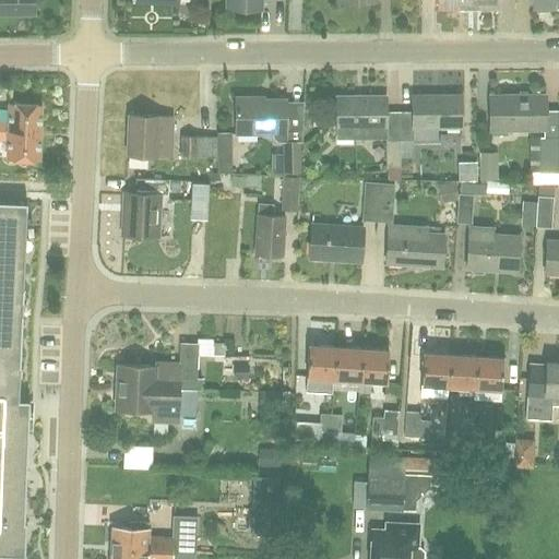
[(0,0),(0,13),(35,13),(34,0),(0,0)]
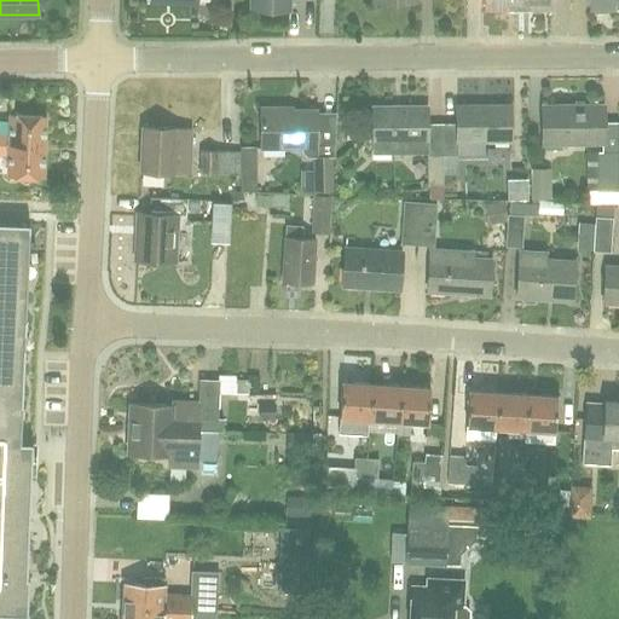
[(252,0),(253,9),(267,10),(271,12),(279,12),(282,10),(288,10),(288,0),(252,0)]
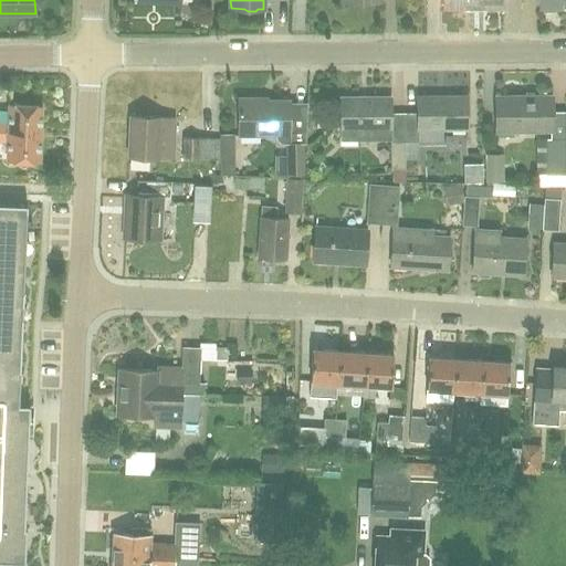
[(565,0),(540,0),(540,7),(542,7),(542,9),(544,11),(553,11),(556,8),(556,7),(565,6),(565,0)]
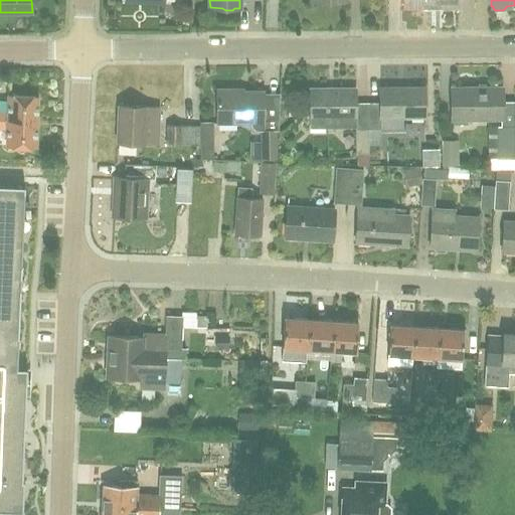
[(501,121),(502,121),(502,89),(451,90),(452,122),(501,121)]
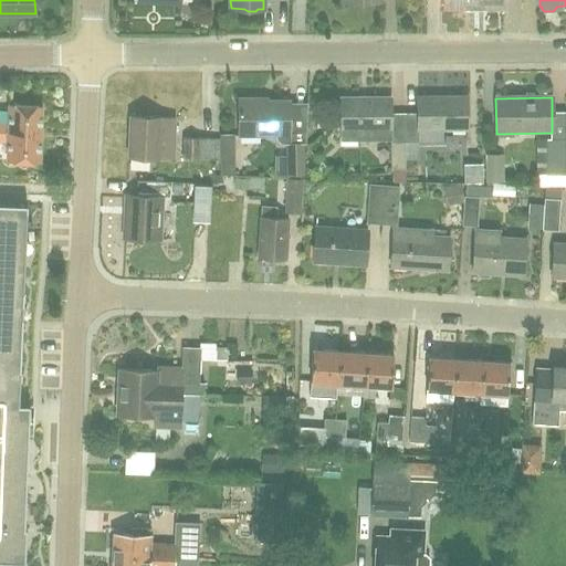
[(289,136),(289,102),(258,102),(258,98),(238,98),(238,136),(289,136)]
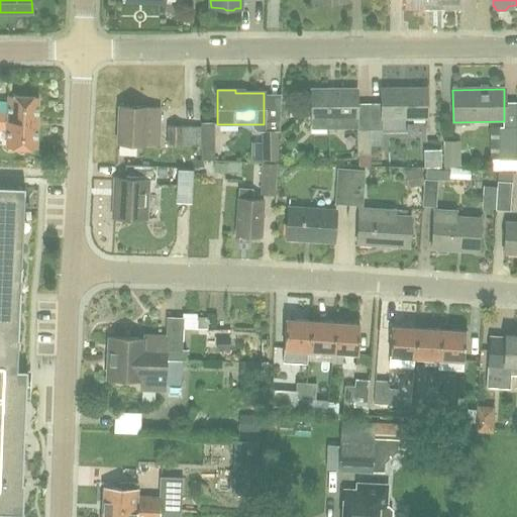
[(369,132),(369,105),(356,105),(356,90),(312,91),(311,119),(355,119),(356,132),(356,152),(357,152),(358,165),(370,166),(370,152),(370,132),(369,132)]
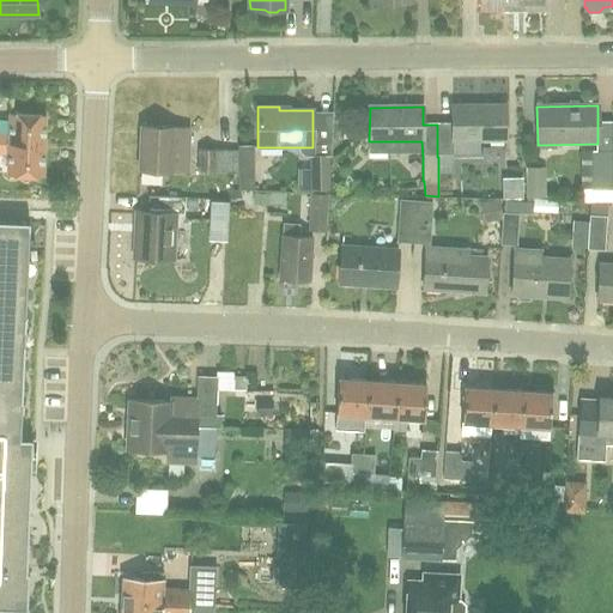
[(437,157),(438,157),(451,156),(451,140),(505,140),(505,107),(451,107),(450,125),(437,125),(437,157)]
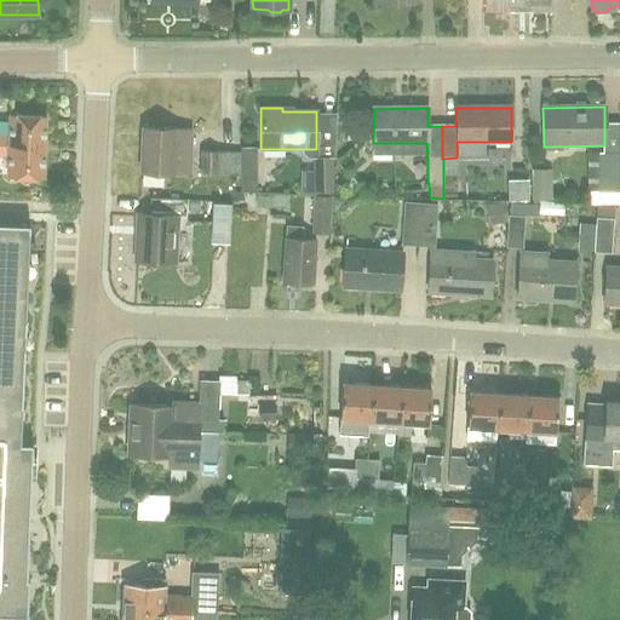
[(0,143),(46,145),(47,115),(11,113),(11,135),(0,135),(0,143)]
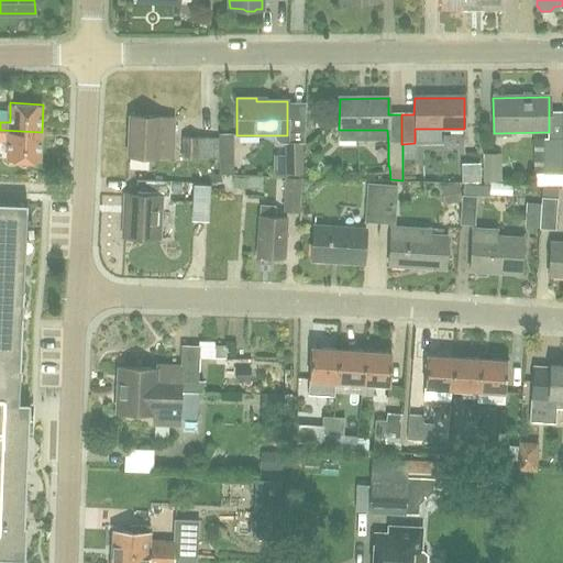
[(130,114),(130,135),(129,155),(159,156),(174,157),(175,118),(161,117),(130,114)]
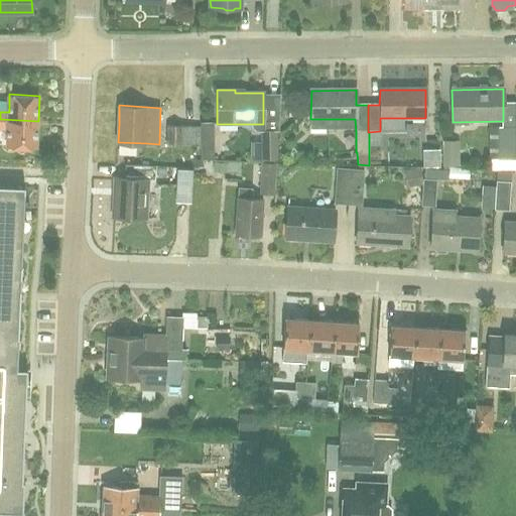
[(38,121),(0,119),(0,128),(8,129),(7,146),(37,147),(38,121)]
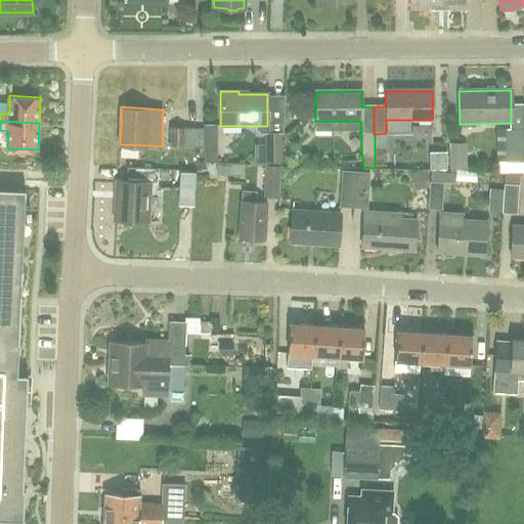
[(523,123),(511,123),(510,123),(510,128),(506,128),(506,160),(498,160),(497,172),(523,172),(523,161),(523,131),(523,123)]
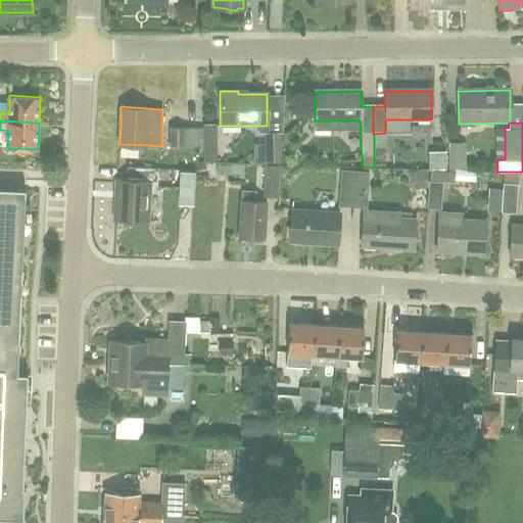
[(186,127),(186,128),(171,127),(170,147),(185,147),(203,147),(204,127),(186,127)]
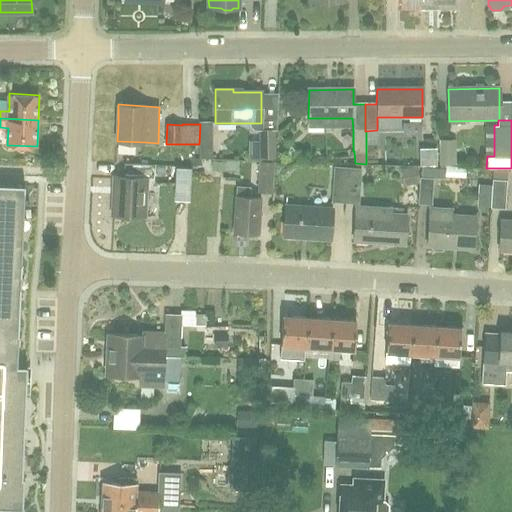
[(258,128),(258,158),(275,158),(274,128),(258,128)]
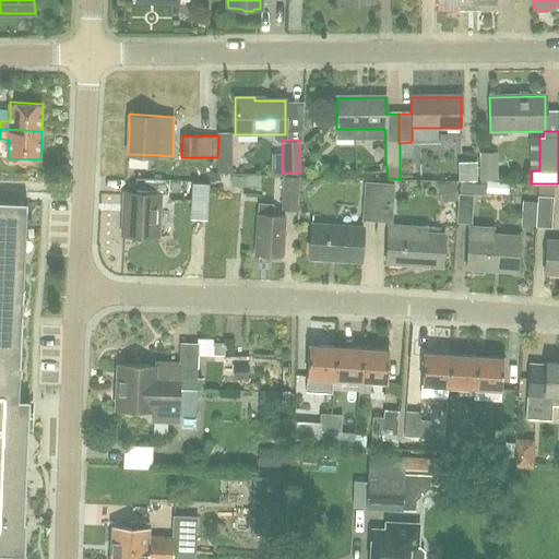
[(479,152),(479,180),(498,180),(498,152),(479,152)]
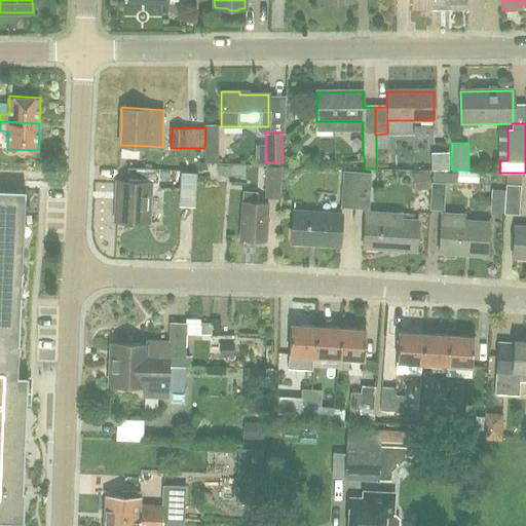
[(217,165),(217,176),(230,177),(231,166),(217,165)]
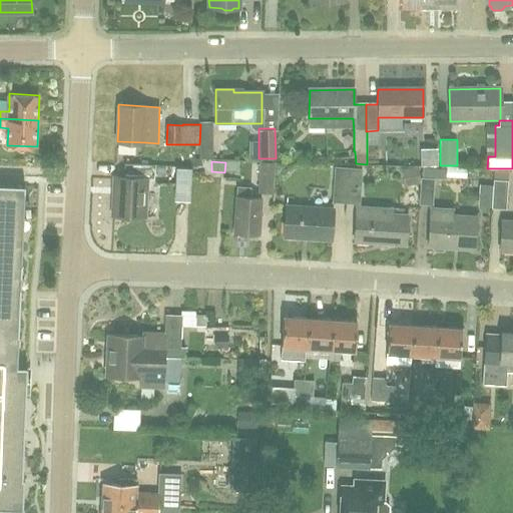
[(275,162),(274,162),(259,161),(258,192),(274,192),(275,162)]
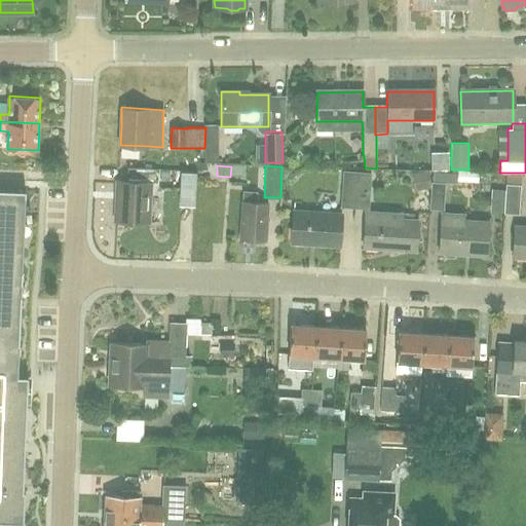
[(156,170),(128,167),(127,180),(118,180),(116,221),(149,223),(150,182),(155,183),(156,170)]
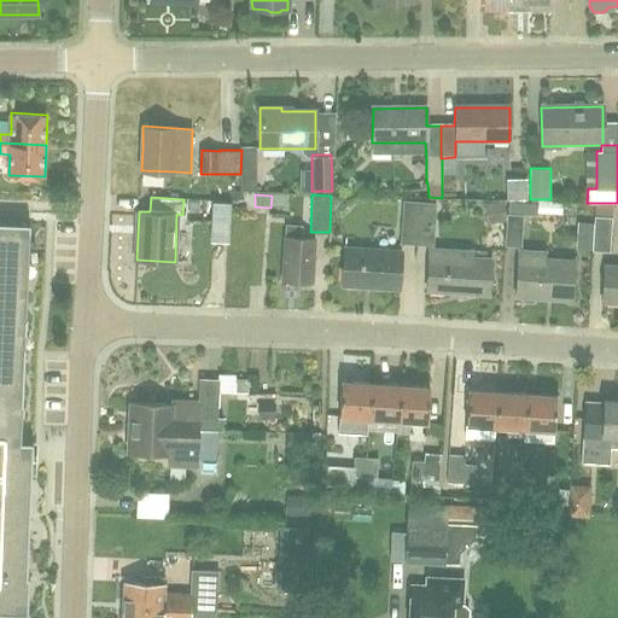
[(418,244),(420,202),(402,199),(400,243),(418,244)]
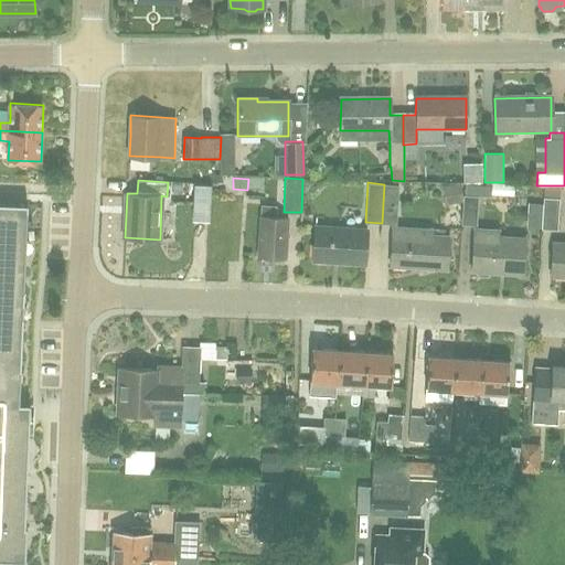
[(464,194),(462,196),(460,224),(477,225),(478,196),(490,196),(491,194),(513,195),(514,184),(491,182),(491,185),(466,183),(465,195),(464,194)]
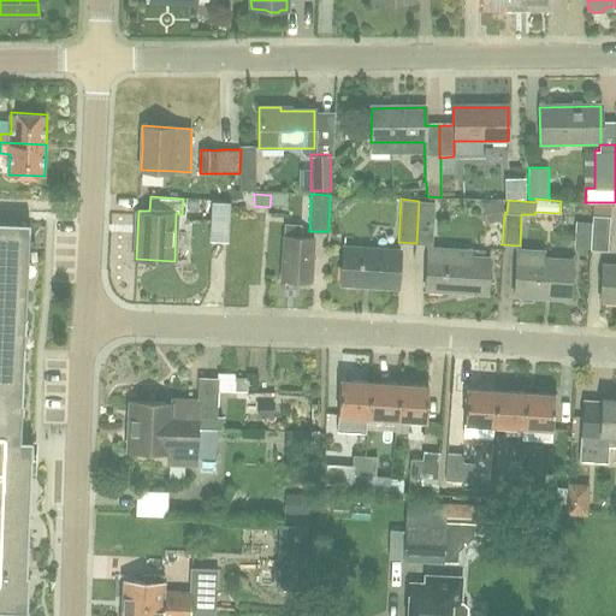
[(434,202),(419,201),(416,243),(432,244),(434,202)]
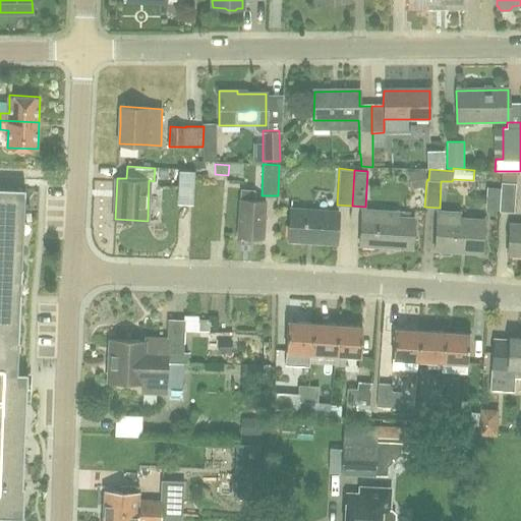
[(502,172),(499,211),(513,212),(516,173),(502,172)]
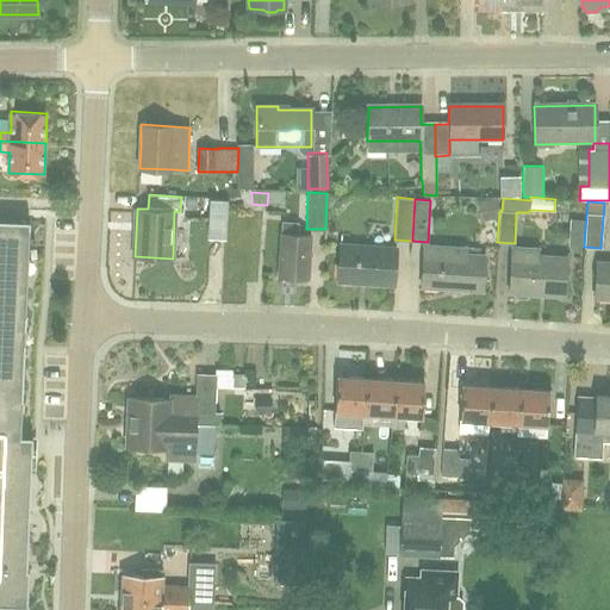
[(0,604),(2,605),(1,609),(20,609),(22,607),(26,607),(27,570),(26,570),(27,541),(30,474),(30,468),(31,453),(19,453),(20,436),(20,415),(13,415),(14,402),(24,402),(24,400),(14,399),(16,386),(22,386),(24,343),(17,343),(18,330),(26,330),(26,329),(18,328),(18,315),(25,315),(27,272),(20,272),(20,259),(30,260),(30,257),(20,256),(22,243),(29,243),(29,221),(0,219),(0,604)]
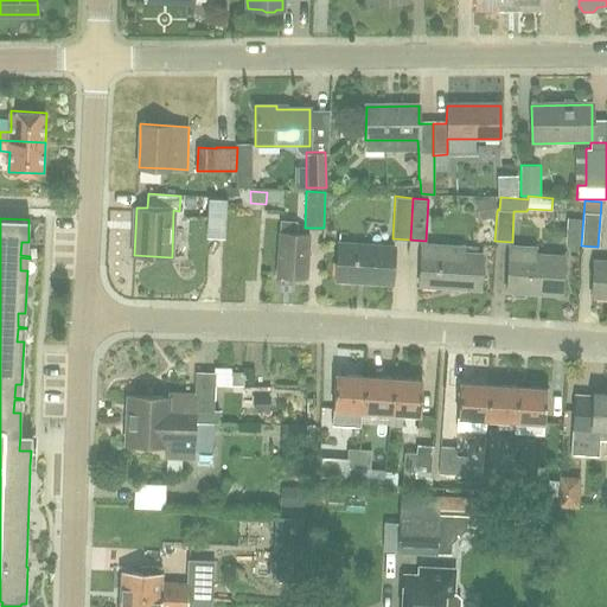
[(307,278),(308,236),(295,235),(296,222),(279,222),(276,275),(307,278)]
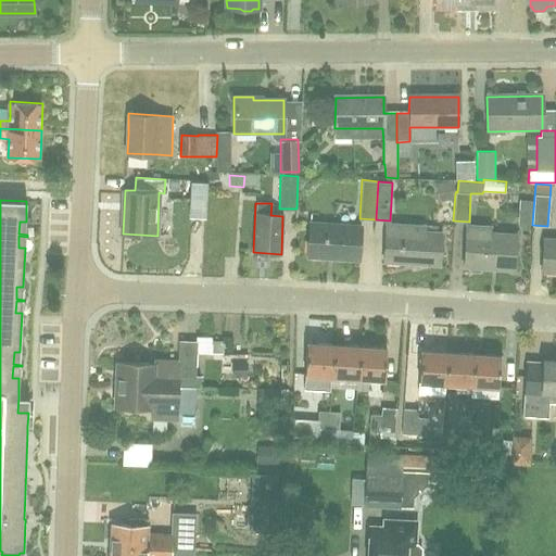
[(388,222),(388,230),(386,262),(440,265),(442,234),(425,232),(426,225),(388,222)]
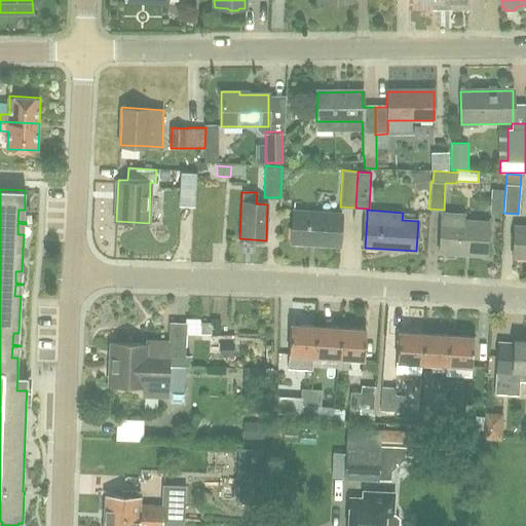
[(341,247),(342,215),(293,211),(292,242),(341,247)]
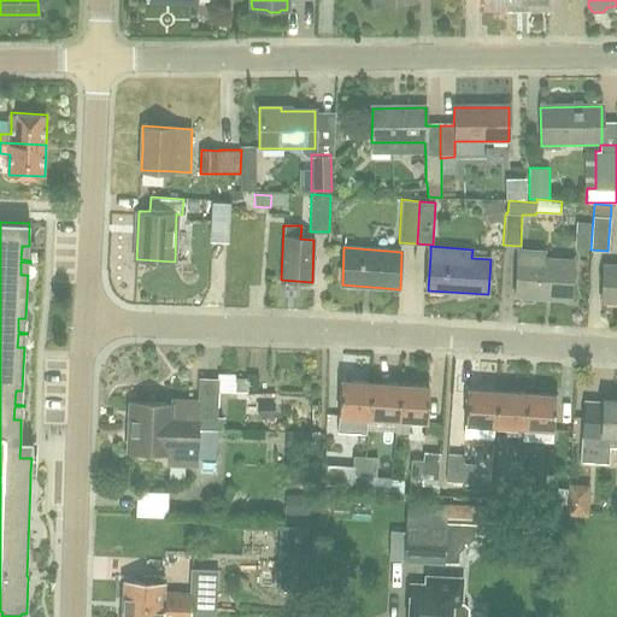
[(517,250),(517,258),(515,297),(569,300),(573,260),(545,259),(545,251),(517,250)]
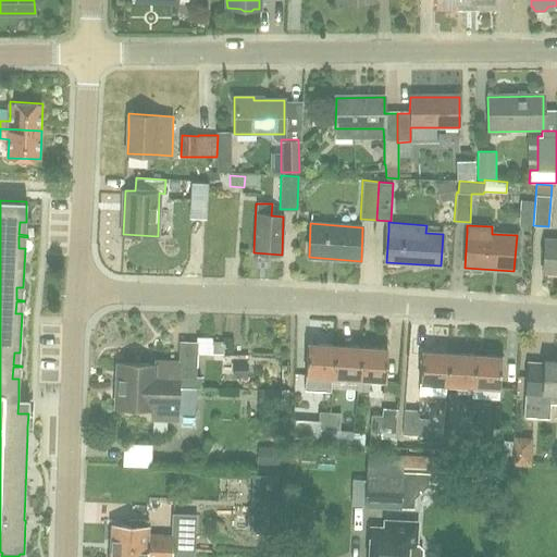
[(556,274),(556,240),(544,239),(542,273),(556,274)]
